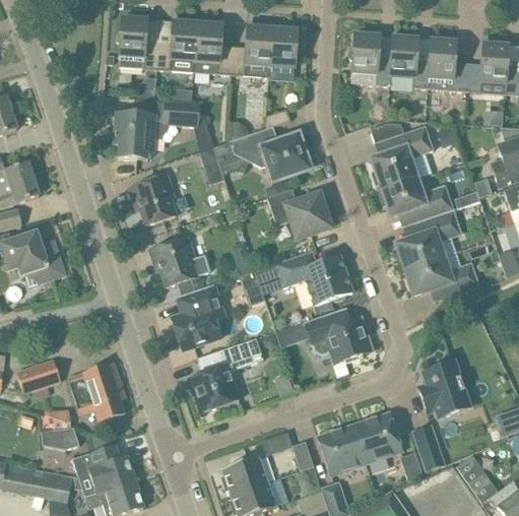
[(122,16),(121,29),(118,33),(116,36),(116,42),(118,45),(120,48),(119,66),(156,69),(158,47),(158,41),(145,40),(147,14),(130,13),(130,17),(122,16)]
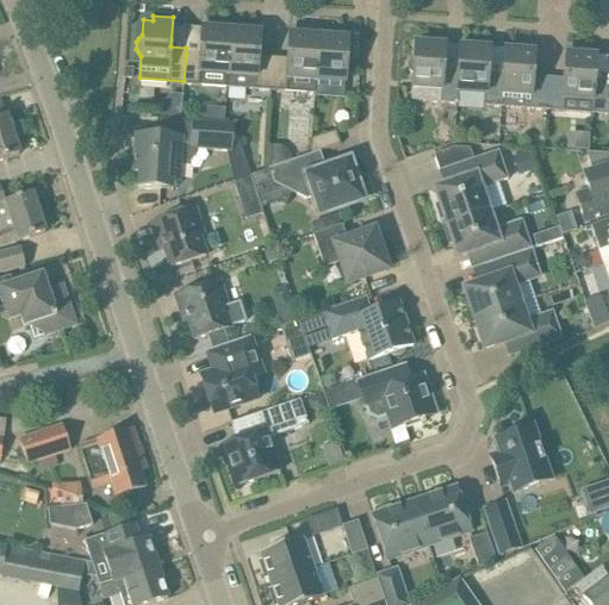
[(202,49),(186,48),(186,55),(184,81),(228,83),(229,72),(232,26),(223,25),(223,20),(203,19),(202,49)]
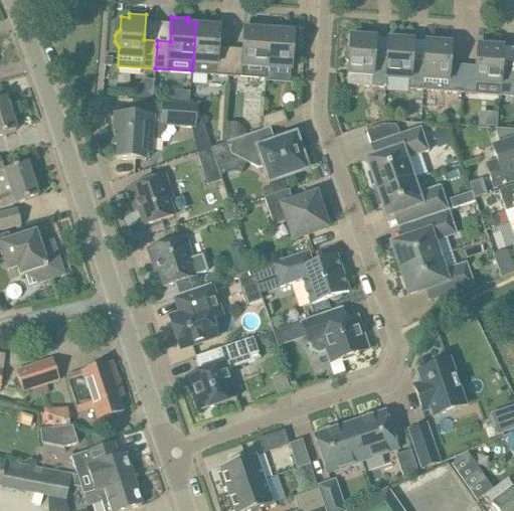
[(192,70),(229,73),(231,45),(218,44),(220,19),(203,18),(203,22),(196,22),(193,60),(192,70)]
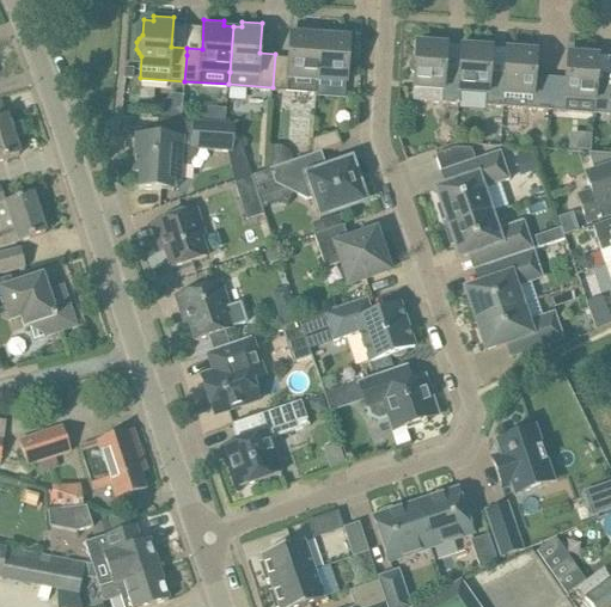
[(275,54),(273,87),(317,90),(318,78),(321,32),(312,31),(312,26),(292,25),(289,55),(275,54)]
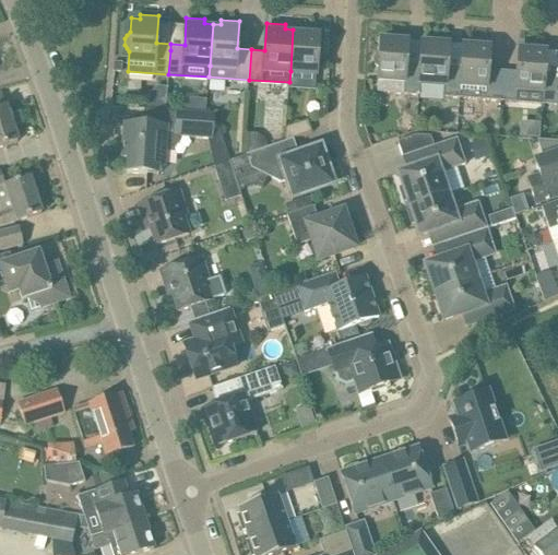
[(301,31),(293,30),(291,71),(317,73),(320,26),(301,25),(301,31)]
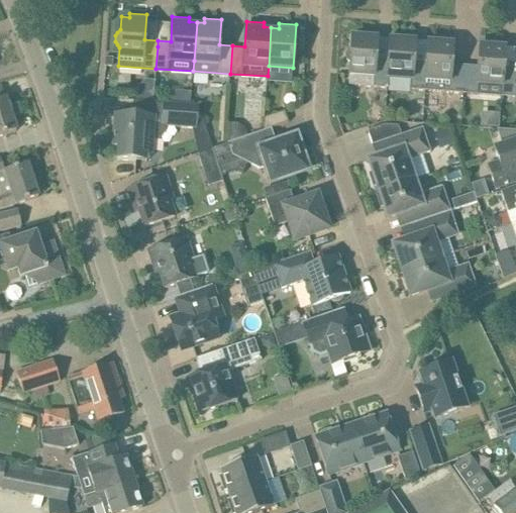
[(388,85),(391,36),(389,57),(377,56),(378,30),(362,29),(360,33),(352,33),(351,46),(350,46),(349,46),(348,48),(347,49),(346,50),(346,52),(346,53),(346,54),(346,55),(347,57),(348,58),(349,59),(350,59),(349,82),(388,85)]
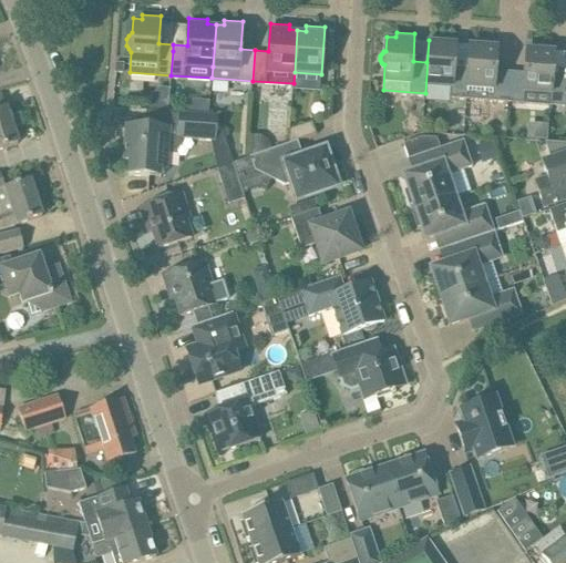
[(451,95),(466,96),(471,42),(470,42),(469,65),(454,64),(456,37),(438,36),(438,40),(429,40),(425,93),(426,93),(426,82),(452,83),(451,95)]
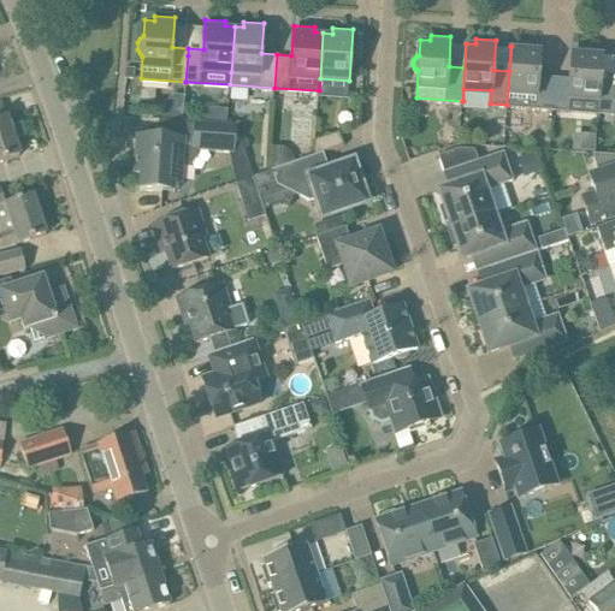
[(512,46),(507,105),(553,108),(555,73),(539,73),(542,43),(521,41),(520,47),(512,46)]
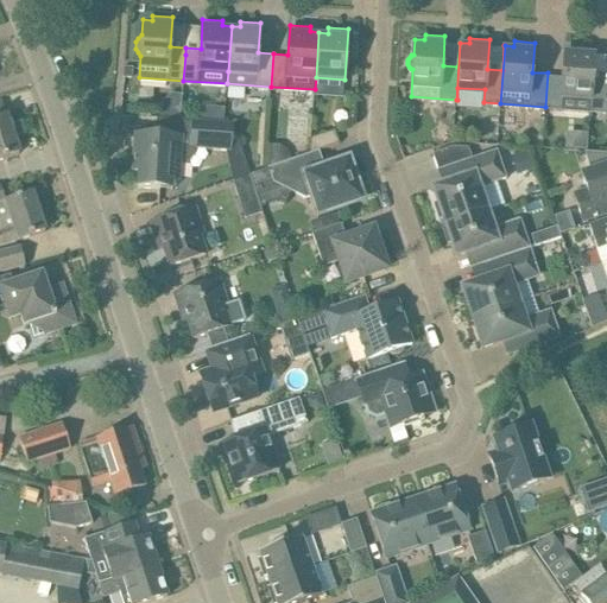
[(589,109),(590,109),(594,52),(586,51),(586,46),(566,44),(563,74),(548,73),(545,107),(563,108),(563,95),(590,97),(589,109)]
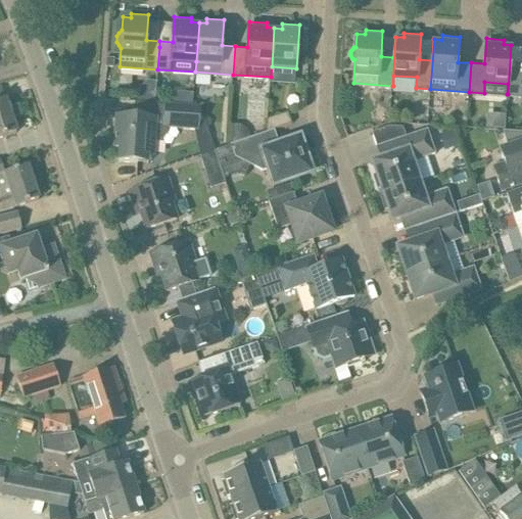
[(511,45),(508,94),(521,95),(521,66),(510,65),(512,45),(511,45)]
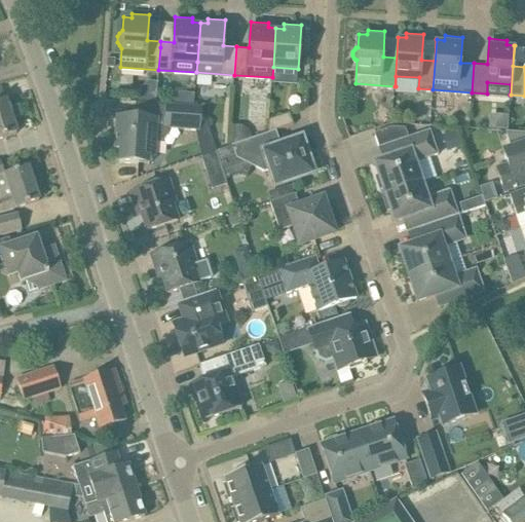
[(6,96),(0,98),(0,136),(17,131),(6,96)]
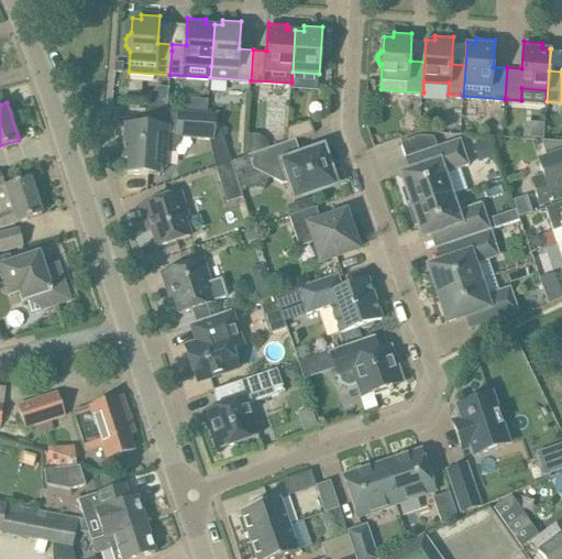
[(217,111),(167,108),(146,106),(145,122),(125,121),(123,156),(129,156),(128,171),(149,172),(150,164),(166,165),(167,146),(174,146),(180,141),(182,134),(215,136),(216,120),(217,111)]
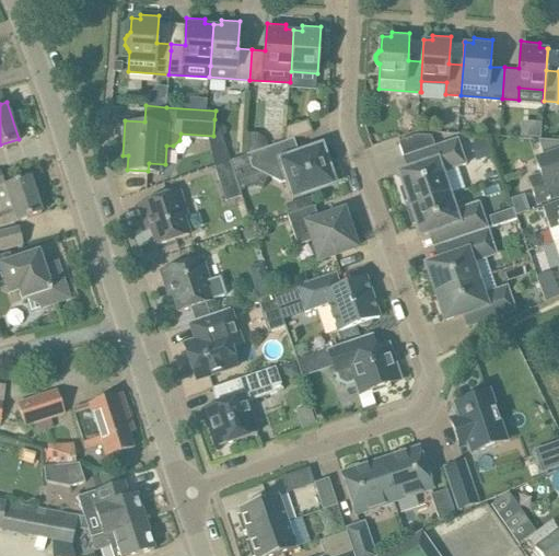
[(287,125),(286,139),(294,136),(313,129),(309,117),(287,125)]
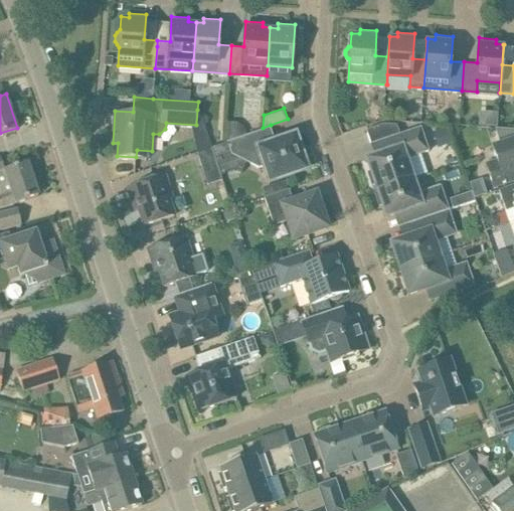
[(196,125),(197,127),(205,125),(200,109),(197,110),(196,125)]
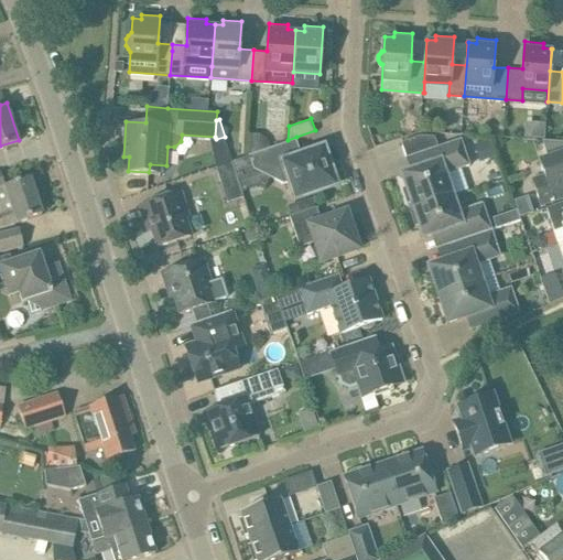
[(247,153),(249,152),(271,146),(268,137),(260,131),(248,131),(247,153)]
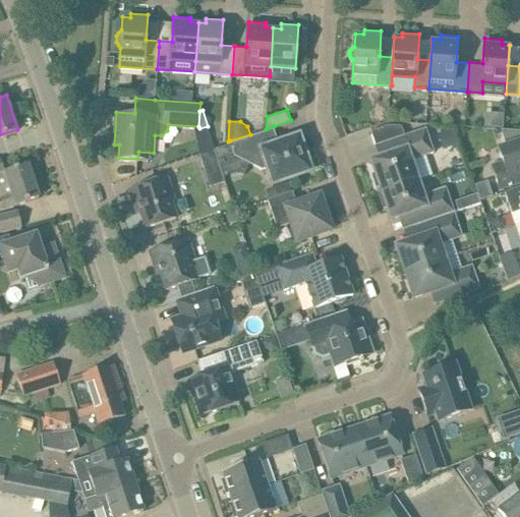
[(383,191),(418,179),(411,158),(435,150),(426,125),(405,132),(402,124),(389,123),(371,128),(377,144),(389,139),(393,151),(371,158),(376,171),(372,172),(377,184),(381,183),(383,191)]
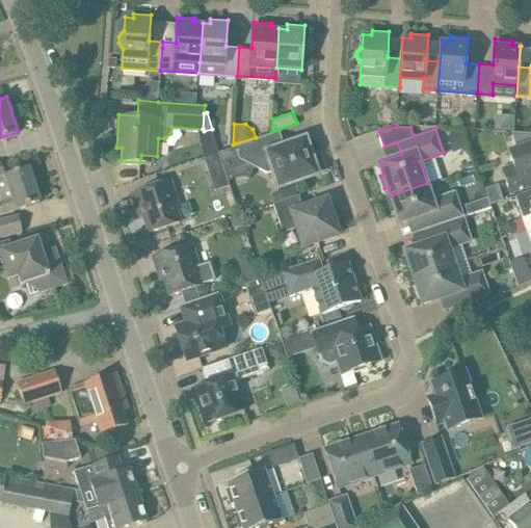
[(271,132),(256,137),(235,143),(237,152),(238,151),(240,156),(249,161),(248,162),(256,165),(256,164),(268,170),(273,168),(279,185),(317,172),(310,149),(304,151),(300,138),(280,146),(275,132),(280,130),(280,129),(271,132)]
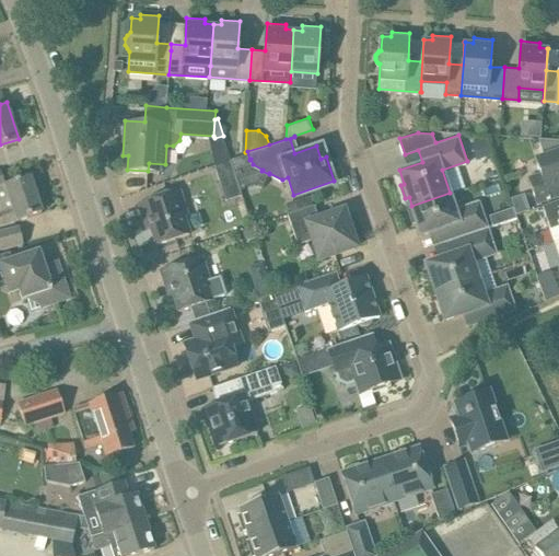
[(487,136),(476,139),(481,154),(492,151),(487,136)]
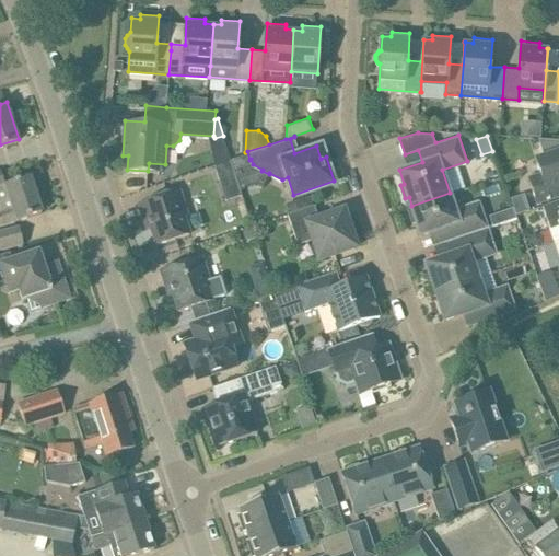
[(558,149),(536,158),(542,172),(530,176),(538,201),(558,193),(558,149)]
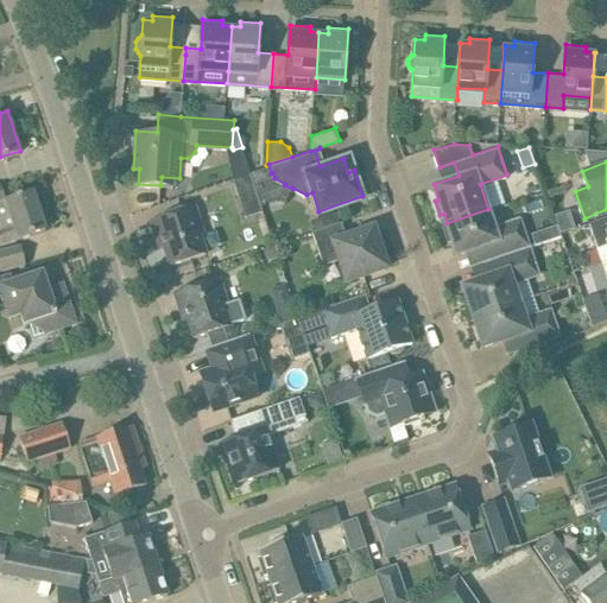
[(255,184),(251,171),(233,177),(238,190),(255,184)]
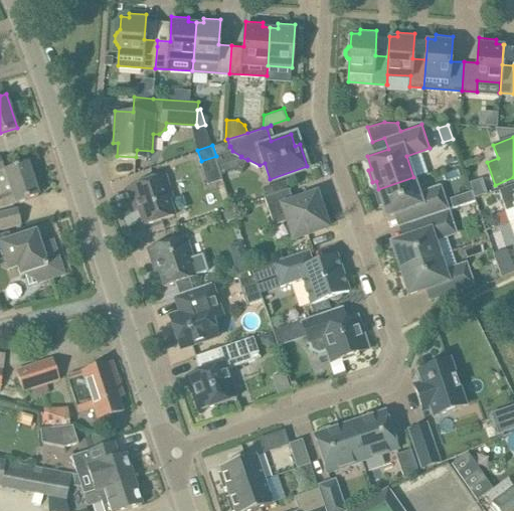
[(5,167),(1,154),(0,154),(0,205),(16,200),(39,193),(28,160),(5,167)]
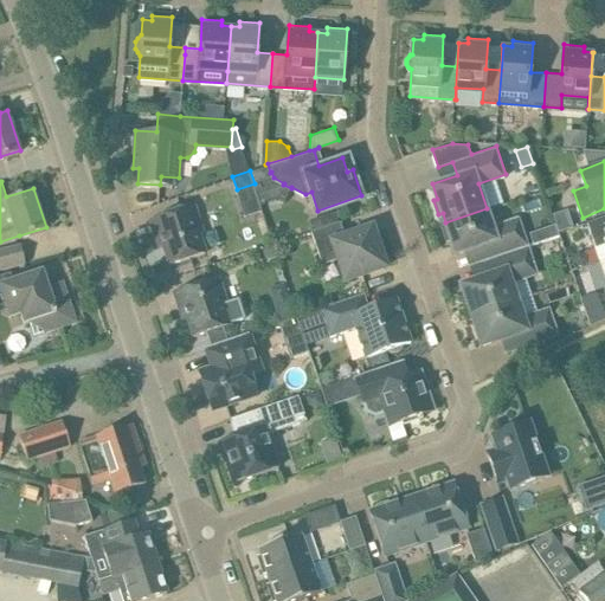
[(204,231),(194,204),(152,218),(158,236),(161,234),(171,262),(205,251),(199,232),(204,231)]
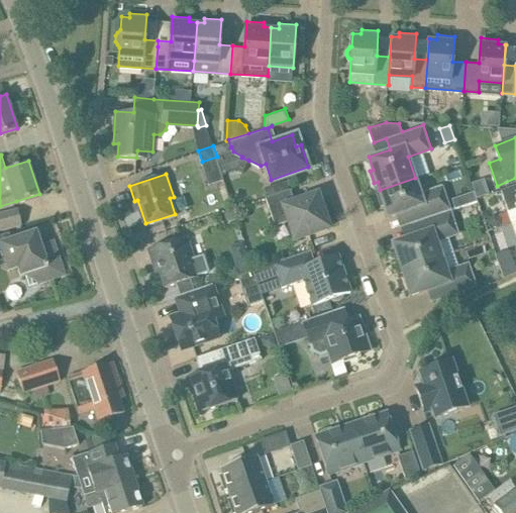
[(410,208),(414,220),(451,208),(443,183),(419,191),(415,178),(380,190),(377,191),(381,204),(385,203),(389,215),(410,208)]
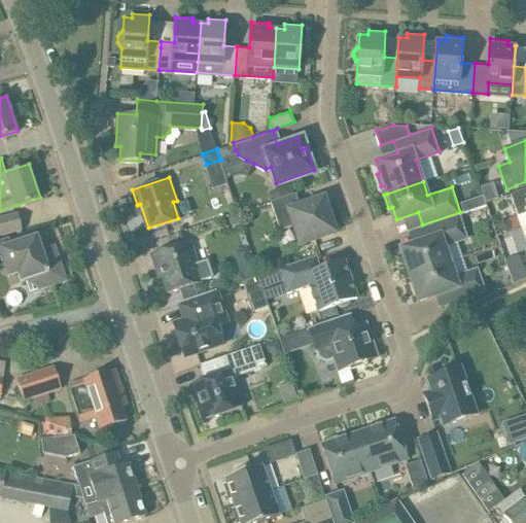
[(291,182),(270,189),(273,199),(294,192),(291,182)]
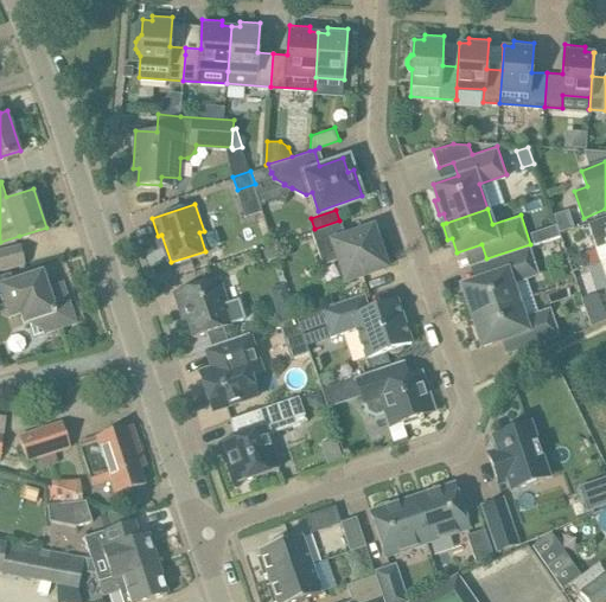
[(605,213),(588,221),(597,245),(605,242),(605,213)]
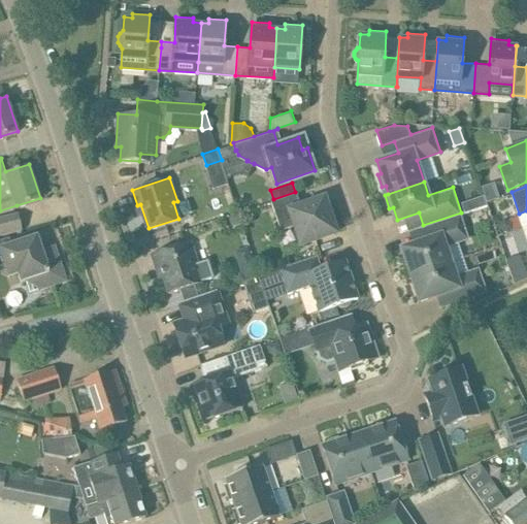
[(301,204),(297,191),(295,192),(273,199),(271,199),(282,229),(295,224),(301,242),(335,231),(327,205),(323,206),(320,198),(301,204)]
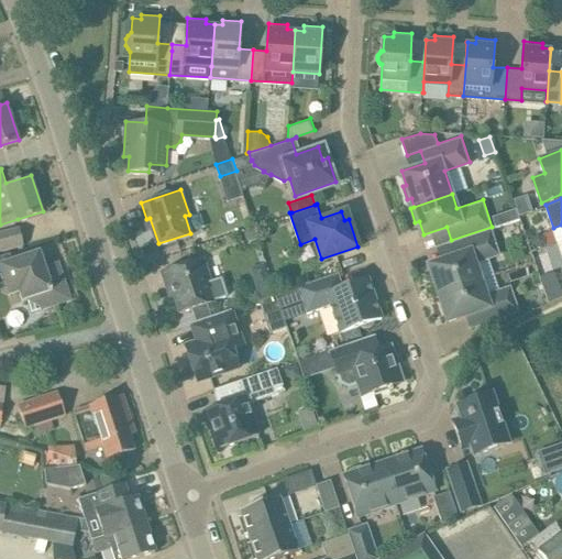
[(519,217),(516,207),(493,215),(496,225),(519,217)]
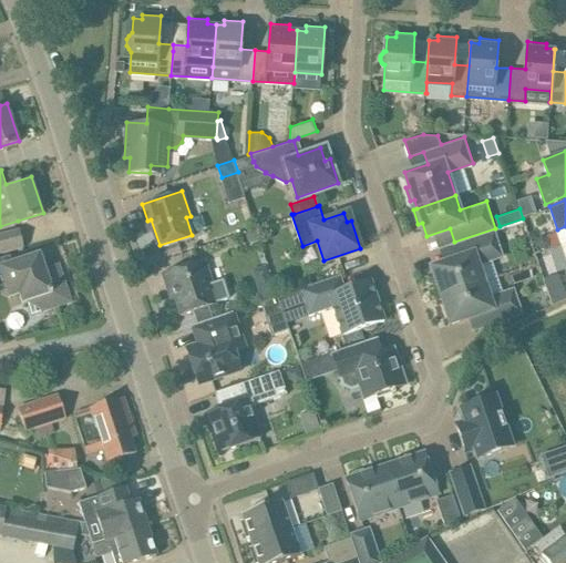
[(0,251),(24,245),(19,226),(0,231),(0,251)]
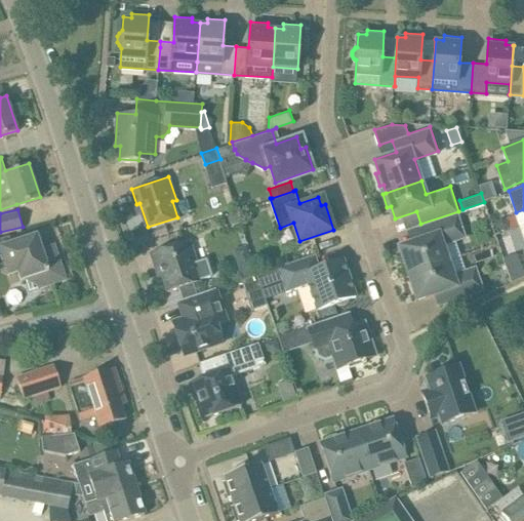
[(400,245),(409,272),(447,258),(443,244),(456,240),(454,235),(466,231),(458,211),(420,224),(425,237),(400,245)]
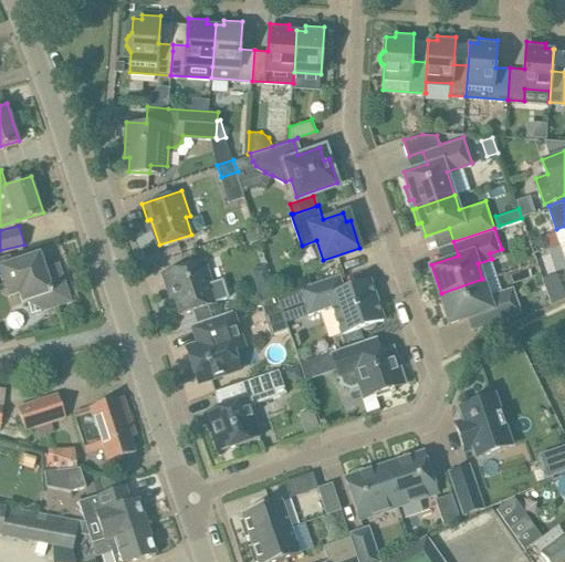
[(11,261),(9,253),(0,256),(0,282),(6,281),(10,294),(20,291),(23,300),(27,299),(31,312),(72,299),(59,260),(44,264),(40,251),(11,261)]
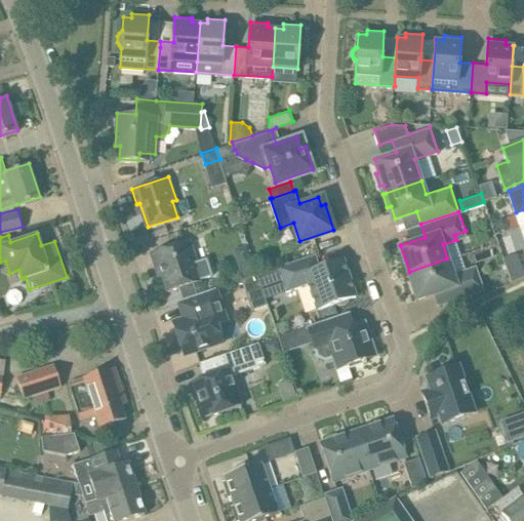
[(197,293),(193,281),(212,275),(207,256),(196,261),(189,238),(152,251),(156,264),(159,263),(168,289),(178,286),(183,297),(197,293)]
